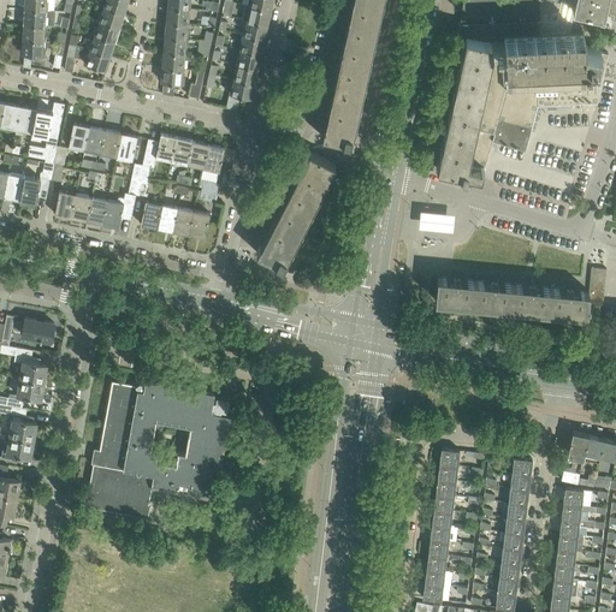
[(25,0),(25,11),(48,12),(48,4),(46,4),(45,0),(25,0)]
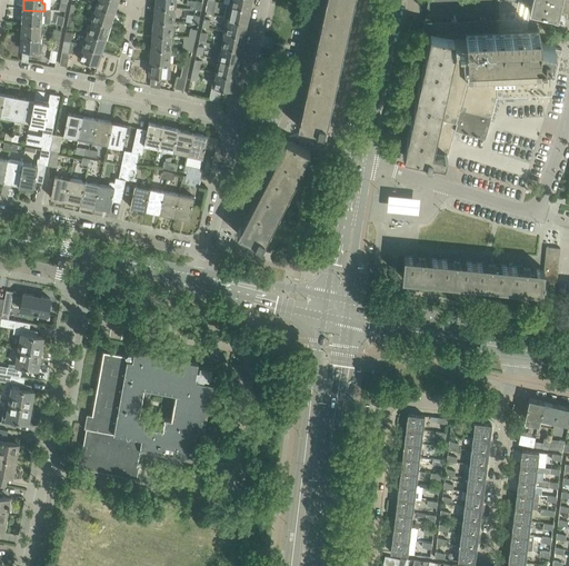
[(95,7),(97,8),(113,13),(118,0),(117,0),(99,0),(100,1),(97,0),(95,7)]
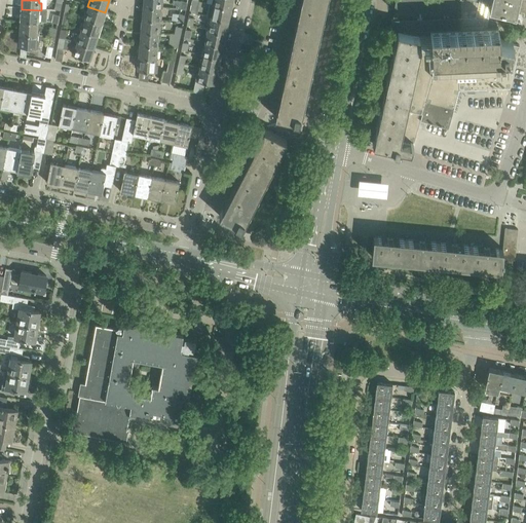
[(144,0),(144,8),(160,9),(162,9),(162,3),(165,3),(165,0),(144,0)]
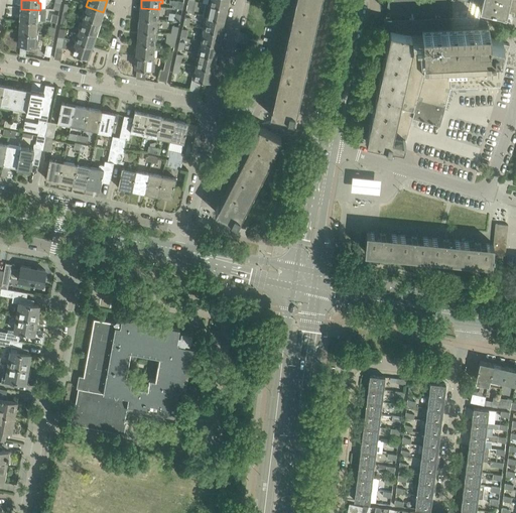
[(203,0),(202,4),(207,5),(226,10),(228,0),(203,0)]
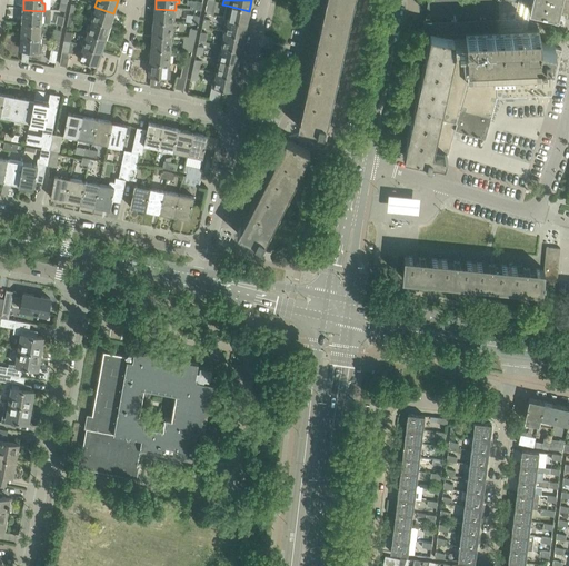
[(326,0),(299,121),(297,129),(325,135),(327,127),(326,127),(353,0),(326,0)]
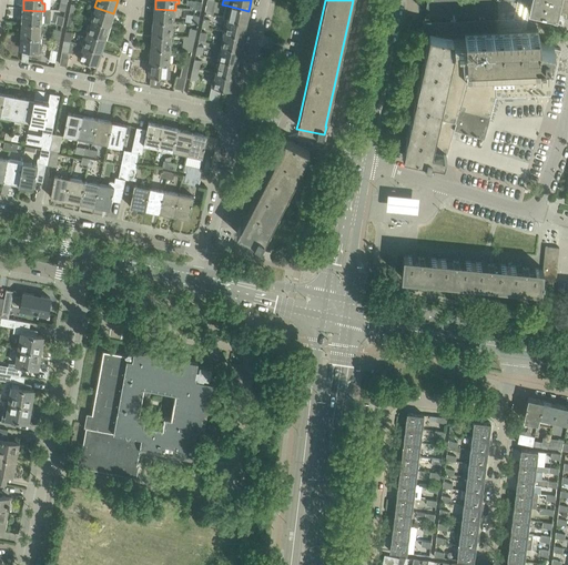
[(450,37),(448,0),(434,0),(427,0),(426,6),(426,10),(425,13),(425,19),(424,23),(423,23),(422,24),(421,34),(440,39),(440,37),(450,37)]
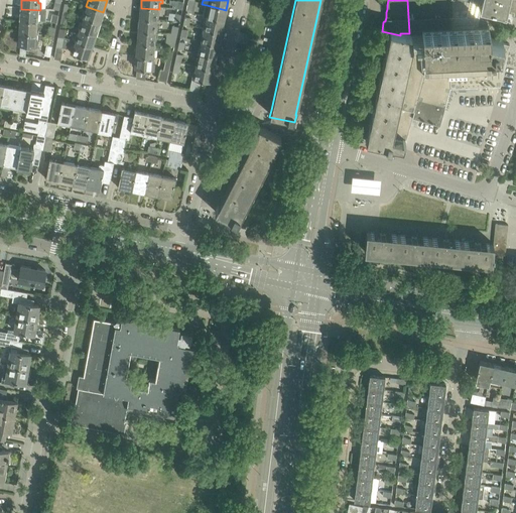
[(407,0),(409,33),(428,32),(426,0),(407,0)]
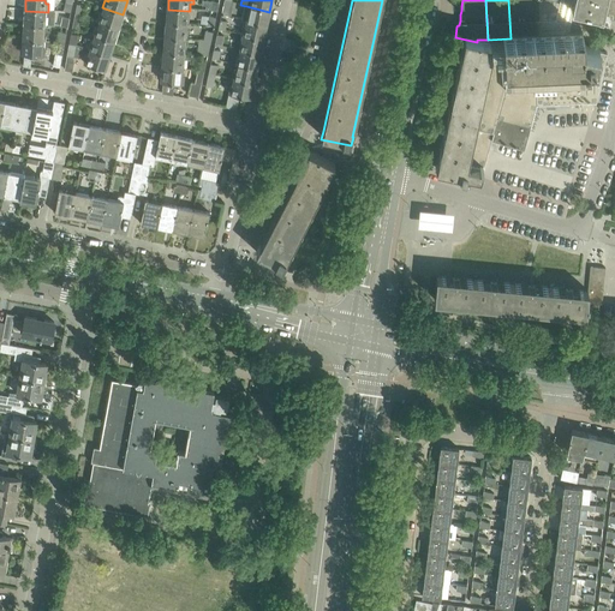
[(530,0),(508,0),(511,39),(533,37),(533,35),(536,33),(535,6),(530,0)]
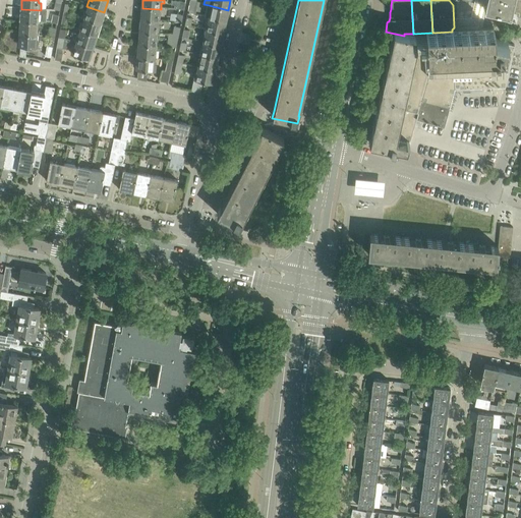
[(520,0),(487,0),(485,10),(495,12),(494,18),(510,21),(511,16),(520,18),(520,14),(520,0)]
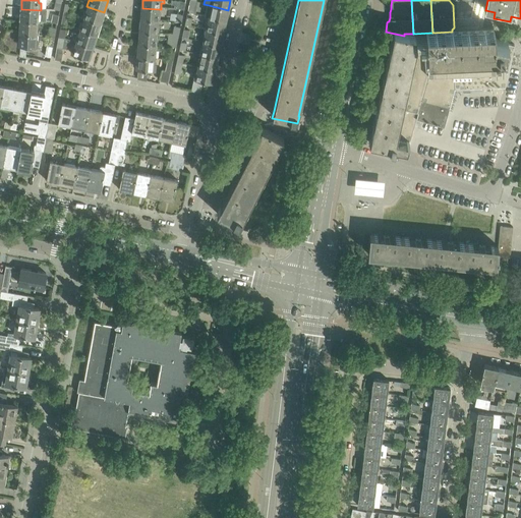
[(195,3),(190,1),(187,14),(195,16),(198,3),(195,3)]
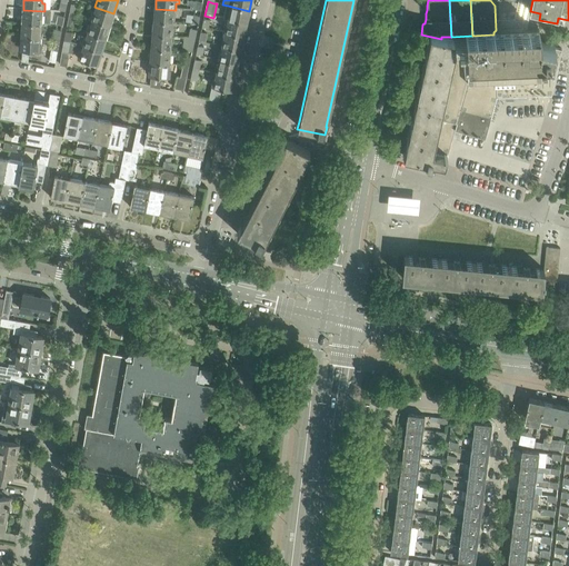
[(190,8),(190,11),(195,12),(201,13),(202,5),(197,3),(191,3),(190,8)]
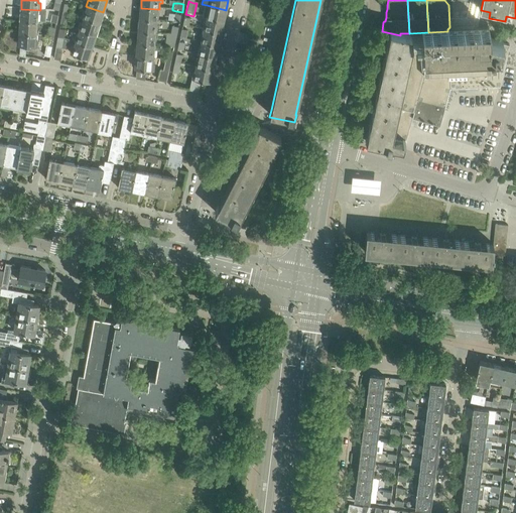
[(205,18),(208,19),(223,22),(226,10),(207,5),(204,18),(205,18)]
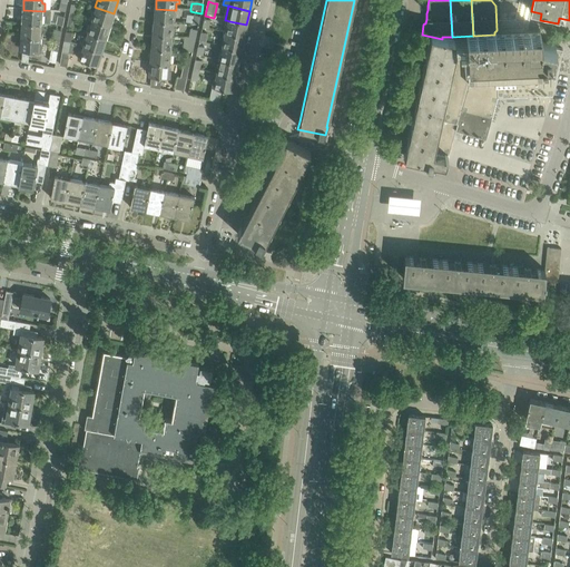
[(91,20),(94,21),(110,27),(114,13),(97,8),(96,13),(94,13),(91,20)]
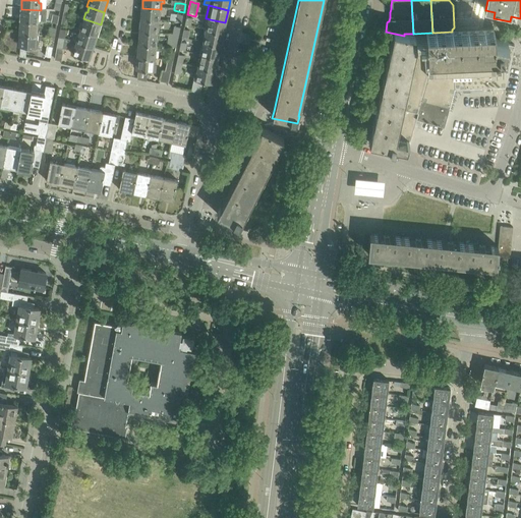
[(158,15),(159,9),(142,8),(141,20),(157,21),(160,22),(160,15),(158,15)]
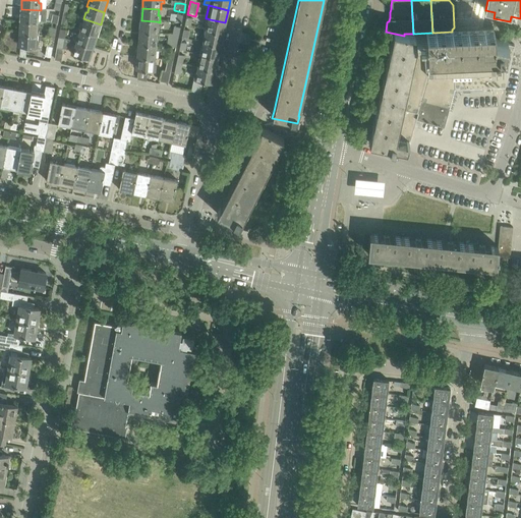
[(21,9),(20,22),(37,23),(40,23),(46,23),(47,11),(41,10),(21,9)]
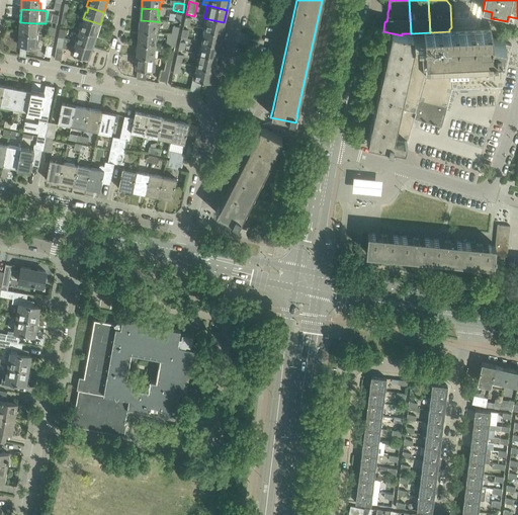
[(79,30),(81,31),(96,36),(100,24),(85,19),(83,24),(81,24),(79,30)]
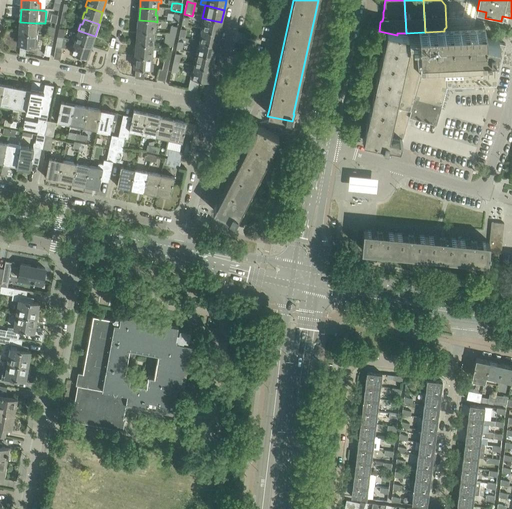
[(201,30),(203,31),(219,34),(221,22),(206,19),(205,24),(202,23),(201,30)]
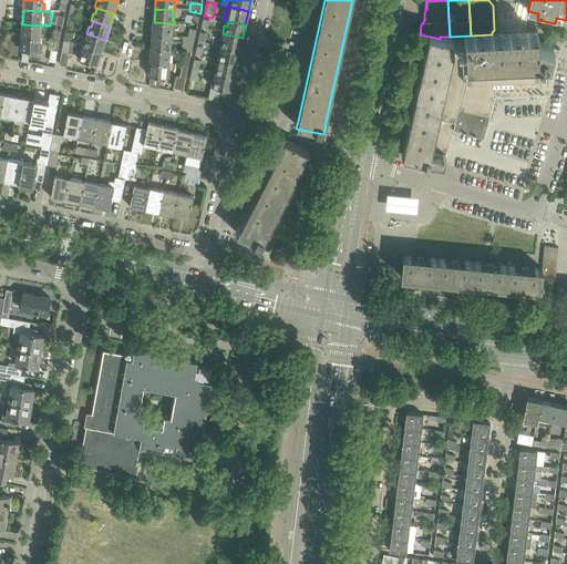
[(153,36),(172,38),(173,30),(171,30),(171,23),(154,22),(153,36)]
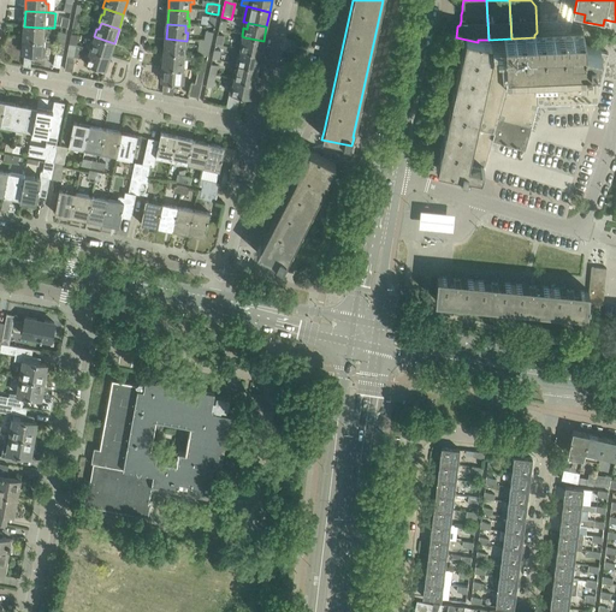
[(24,27),(23,41),(46,42),(47,28),(43,28),(24,27)]
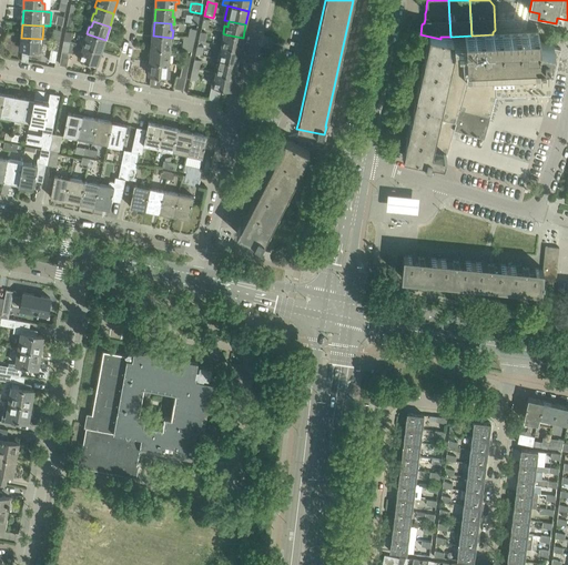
[(538,32),(525,33),(518,33),(518,34),(493,36),(493,34),(472,36),(450,37),(440,37),(440,39),(421,34),(416,51),(416,54),(415,58),(415,61),(414,67),(413,66),(412,73),(411,78),(411,81),(409,88),(408,96),(406,94),(405,103),(404,107),(404,113),(404,117),(402,123),(401,123),(398,131),(398,134),(398,139),(397,144),(396,152),(403,154),(403,158),(426,162),(426,161),(430,162),(430,163),(437,164),(437,163),(444,165),(454,132),(468,135),(484,139),(493,109),(495,99),(550,97),(560,51),(553,50),(554,47),(549,46),(549,44),(544,43),(543,44),(539,43),(538,32)]
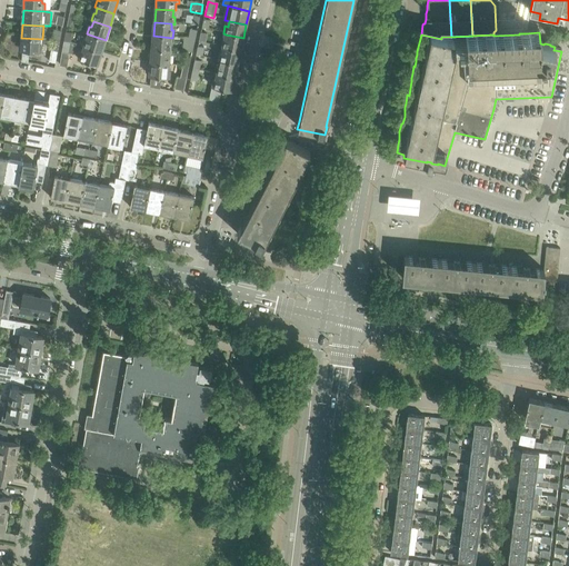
[(82,47),(85,47),(101,52),(106,40),(89,35),(87,40),(85,39),(82,47)]
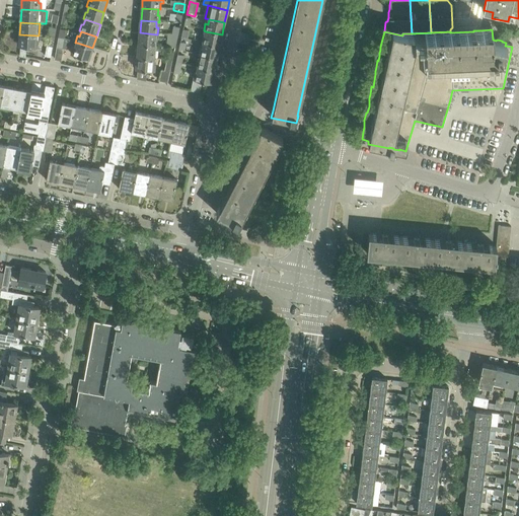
[(219,48),(222,34),(206,31),(205,37),(203,37),(201,44),(203,44),(219,48)]
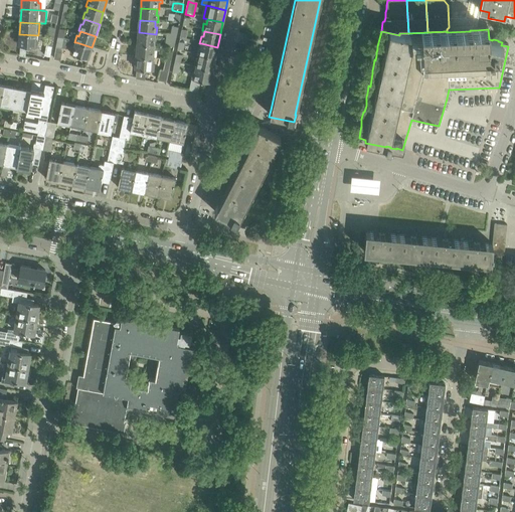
[(139,32),(137,44),(153,46),(155,46),(156,34),(139,32)]
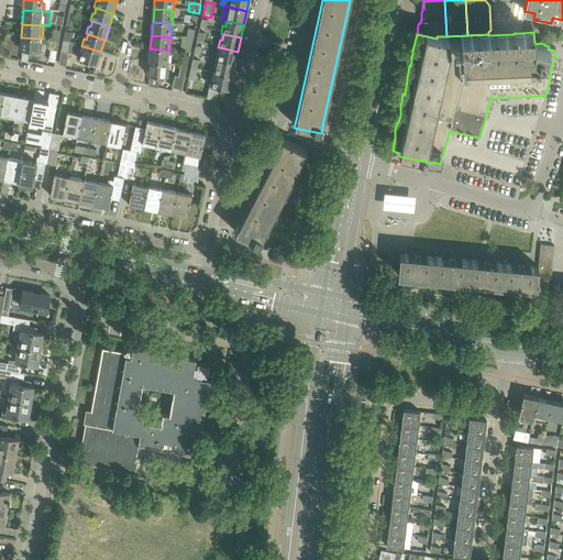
[(21,37),(20,52),(40,53),(41,45),(45,45),(46,40),(42,39),(21,37)]
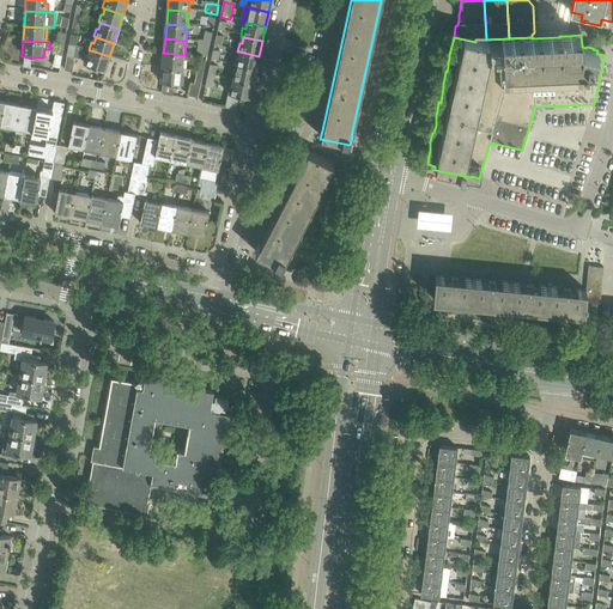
[(201,58),(207,59),(210,43),(205,42),(204,42),(199,42),(196,56),(201,58)]
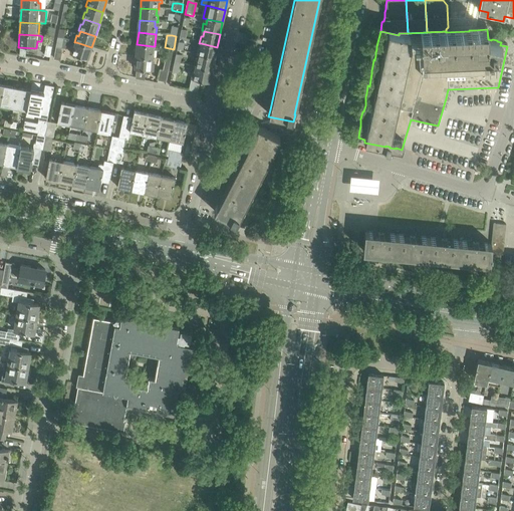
[(87,60),(91,47),(76,42),(75,48),(72,48),(70,54),(87,60)]
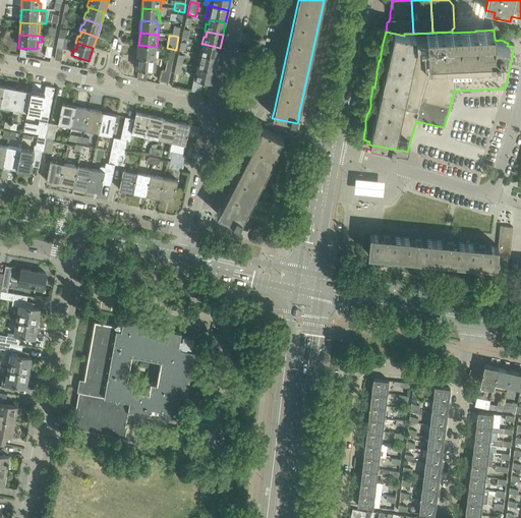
[(217,60),(220,48),(204,44),(203,50),(200,49),(198,56),(201,56),(217,60)]
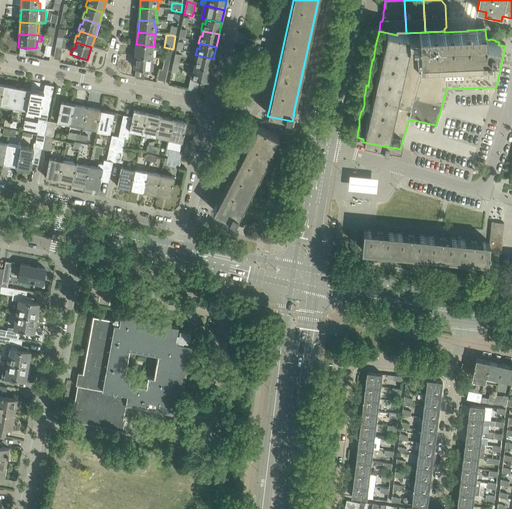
[(136,44),(135,57),(151,58),(153,58),(154,52),(152,52),(152,46),(136,44)]
